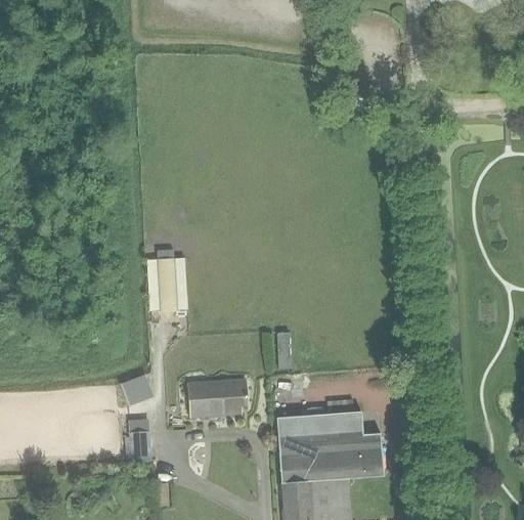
[(185,306),(183,256),(173,256),(173,248),(157,249),(157,257),(146,258),(149,307),(185,306)]
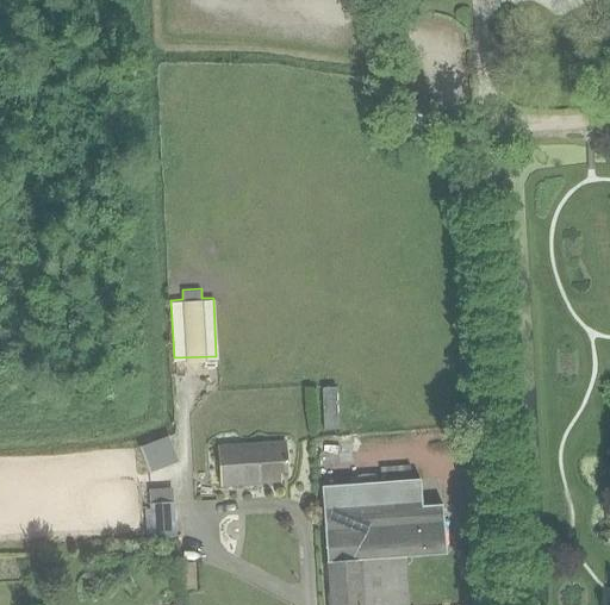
[(323,411),(324,428),(337,426),(336,386),(323,386),(323,411)]
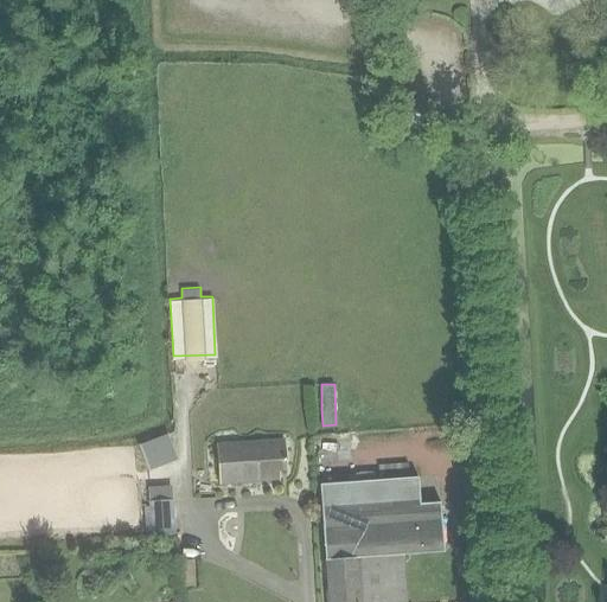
[(149,463),(179,454),(171,428),(141,437),(149,463)]
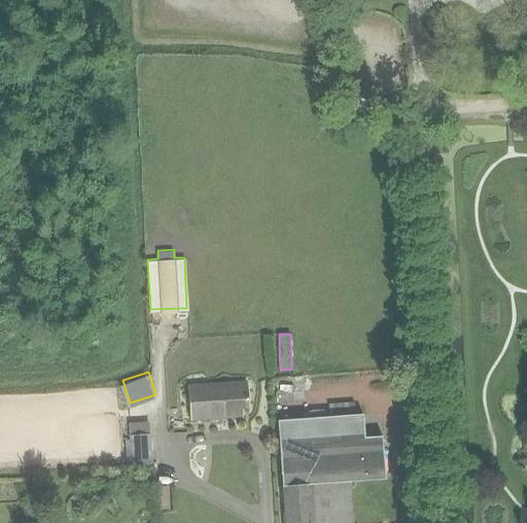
[(242,407),(249,406),(247,379),(189,384),(191,418),(243,414),(242,407)]
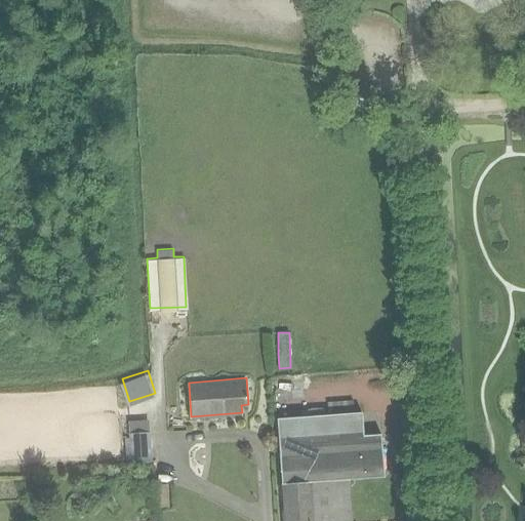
[(277,418),(284,520),(351,520),(349,479),(386,476),(384,434),(365,435),(364,412),(358,413),(357,398),(331,400),(332,414),(277,418)]
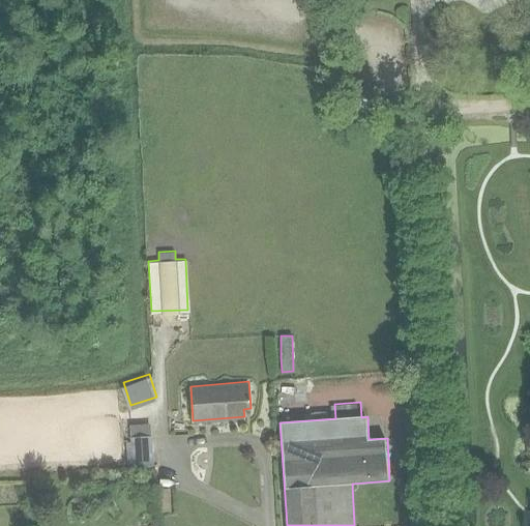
[(151,463),(150,434),(129,435),(129,446),(124,446),(124,457),(130,457),(131,464),(151,463)]
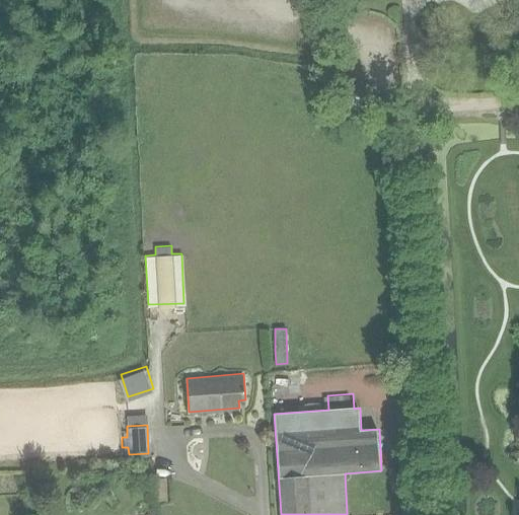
[(389,466),(389,480),(400,479),(399,465),(394,466),(389,466)]
